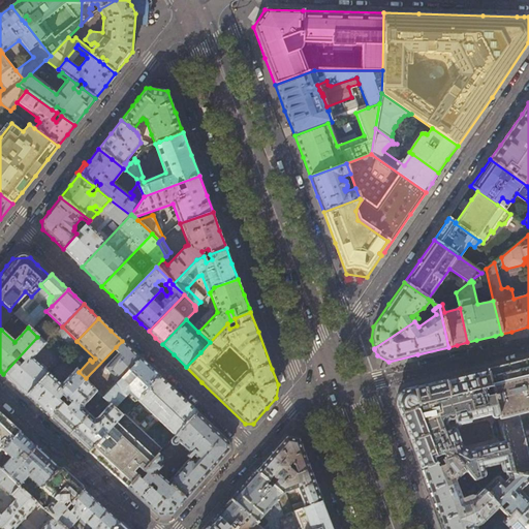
[(45,344),(37,337),(3,374),(14,384),(26,395),(48,373),(32,359),(45,344)]
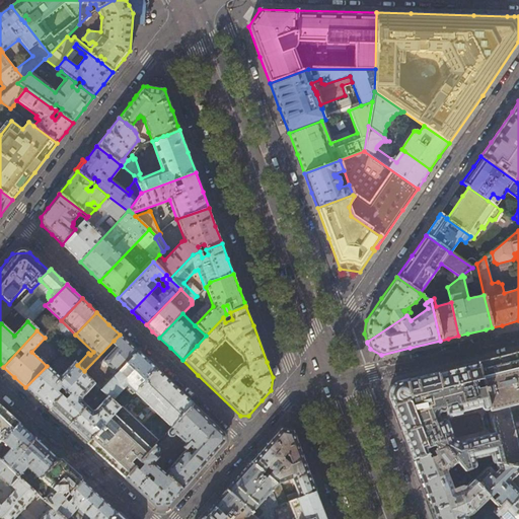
[(120,335),(114,341),(119,346),(102,361),(109,367),(118,374),(138,352),(130,345),(120,335)]
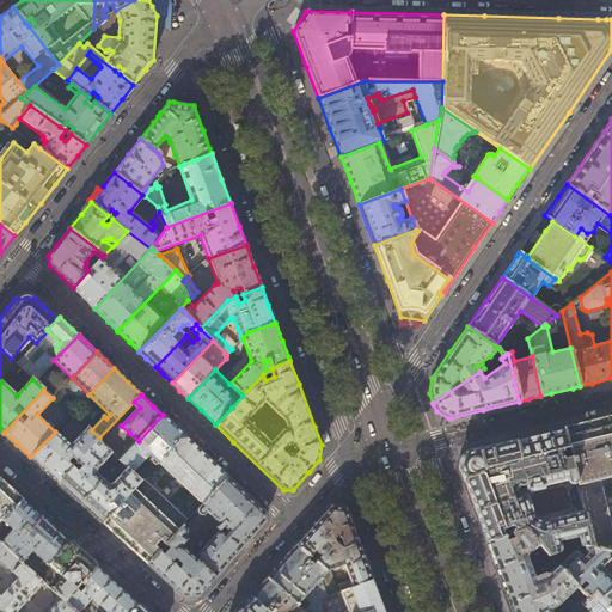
[(72,414),(78,418),(83,412),(77,408),(72,414)]
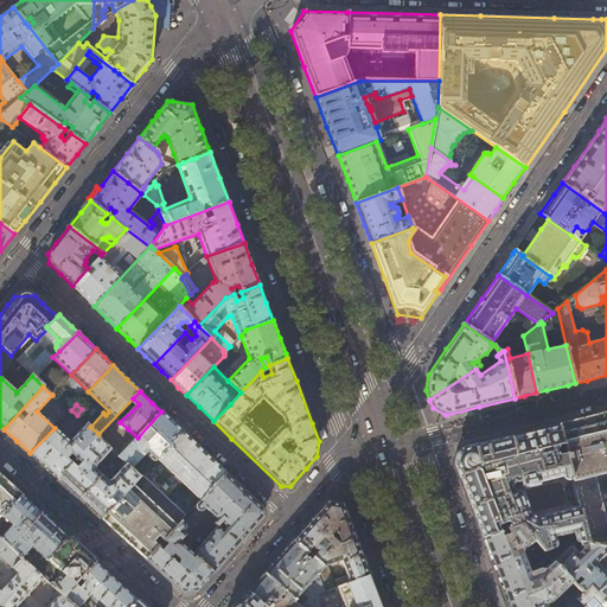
[(171,421),(161,411),(138,438),(117,459),(125,465),(133,472),(144,461),(149,468),(158,459),(183,433),(171,421)]
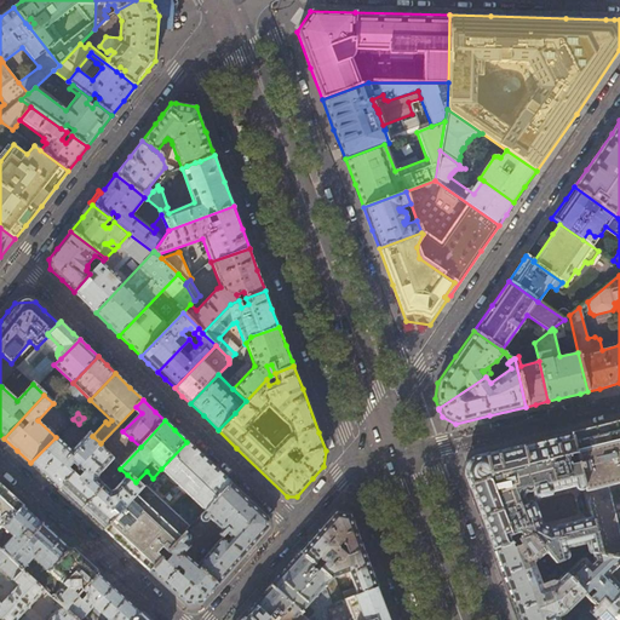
[(586,429),(569,434),(575,453),(578,463),(584,488),(591,518),(601,555),(619,557),(619,540),(607,487),(619,483),(619,420),(615,422),(586,429)]
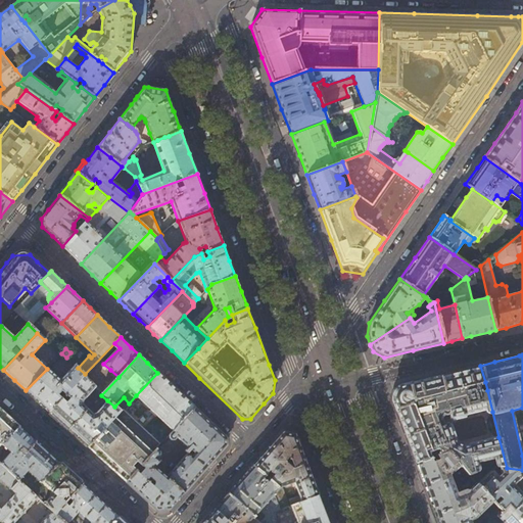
[(82,377),(85,374),(78,368),(75,365),(60,380),(47,369),(26,390),(37,400),(49,412),(61,398),(62,397),(58,394),(61,391),(65,394),(82,377)]
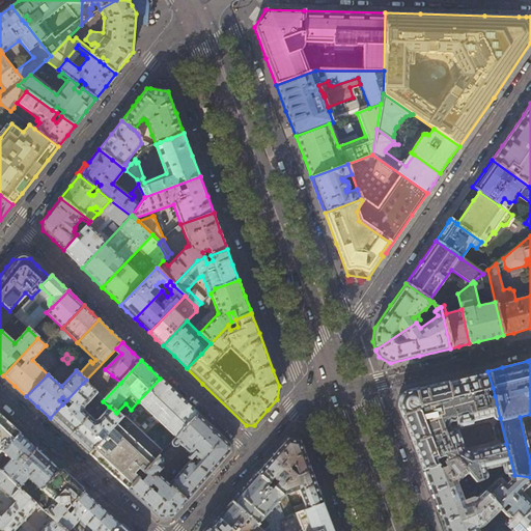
[(485,390),(493,388),(487,371),(441,383),(408,391),(404,392),(402,393),(401,395),(399,396),(398,399),(397,401),(397,402),(397,406),(397,410),(402,421),(421,471),(452,458),(453,459),(454,460),(455,460),(456,460),(467,472),(475,482),(482,479),(483,479),(484,477),(484,475),(483,470),(492,468),(494,469),(496,469),(498,468),(499,468),(499,467),(500,466),(501,465),(503,470),(503,471),(503,472),(504,473),(505,473),(514,475),(506,444),(497,447),(496,446),(487,448),(487,449),(476,451),(477,452),(467,455),(457,432),(456,432),(455,432),(454,431),(453,430),(452,430),(448,432),(448,430),(448,428),(447,428),(447,427),(446,426),(449,420),(450,421),(453,420),(455,419),(456,424),(457,424),(457,425),(458,425),(459,425),(459,426),(471,423),(471,422),(472,422),(472,421),(493,416),(493,417),(494,418),(495,419),(497,419),(498,419),(500,419),(500,418),(495,396),(487,398),(485,390)]
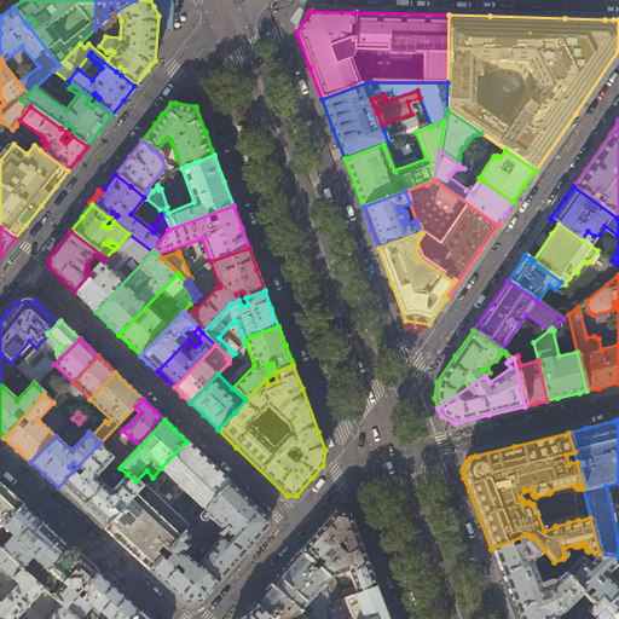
[(207,461),(186,441),(161,468),(204,510),(230,482),(207,461)]
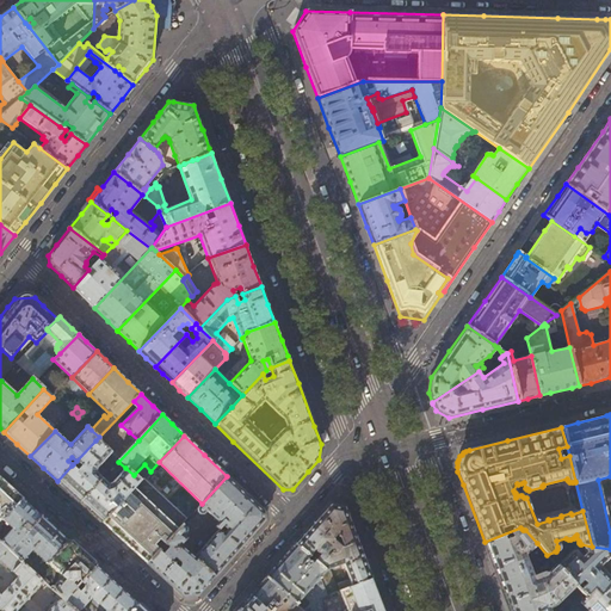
[(96,440),(76,461),(81,466),(78,470),(72,466),(57,481),(68,491),(80,501),(100,480),(94,474),(96,469),(110,454),(96,440)]
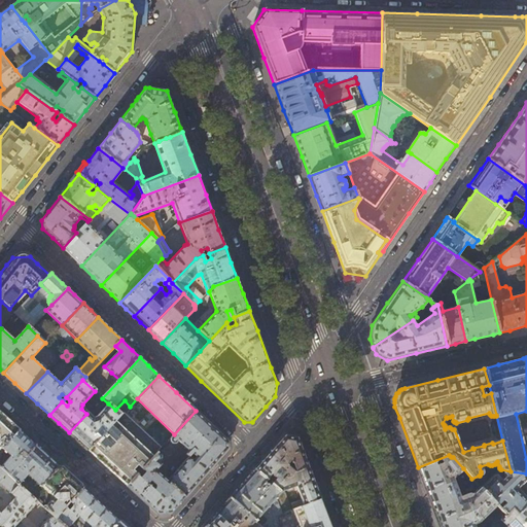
[(120,415),(115,410),(108,403),(96,418),(93,419),(86,414),(69,432),(78,442),(89,451),(101,436),(97,433),(101,429),(104,432),(120,415)]
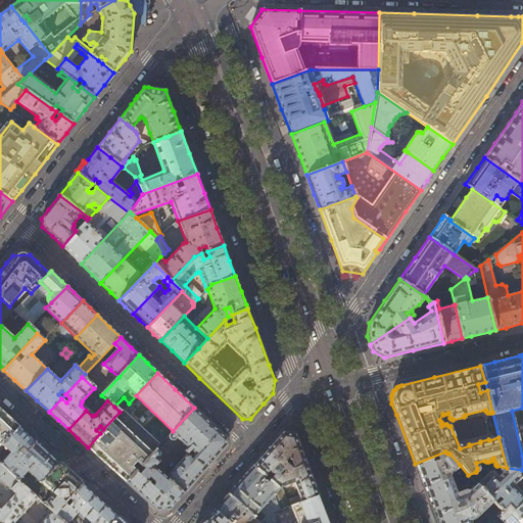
[(156,459),(159,456),(159,453),(155,449),(126,481),(141,495),(156,510),(170,510),(176,503),(199,475),(226,445),(226,437),(210,423),(194,408),(173,431),(170,434),(169,438),(172,440),(174,440),(178,437),(191,450),(165,478),(154,467),(159,462),(156,459)]
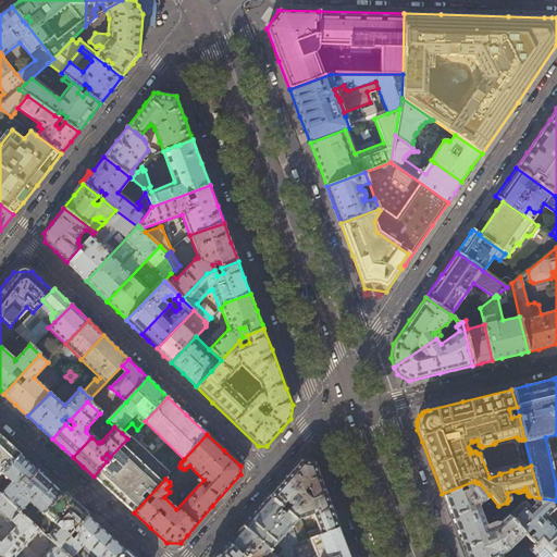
[(9,444),(0,435),(0,477),(20,454),(9,444)]
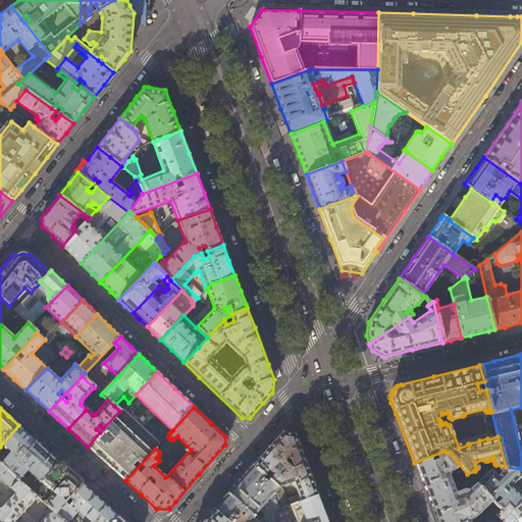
[(119,412),(119,411),(103,428),(100,432),(88,447),(108,465),(125,480),(155,449),(159,445),(122,409),(119,412)]
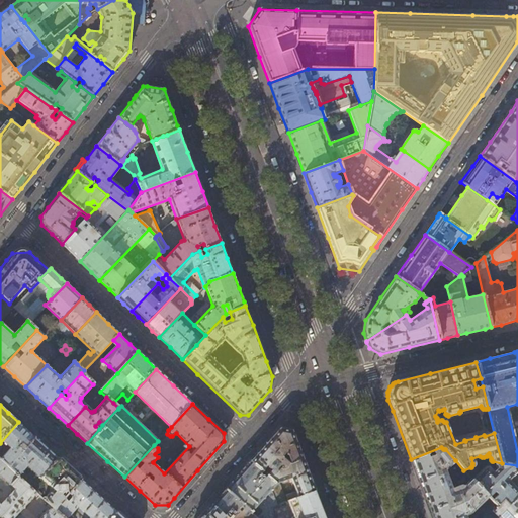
[(28,431),(18,422),(0,443),(0,451),(2,449),(2,448),(1,447),(4,442),(11,449),(1,460),(7,464),(8,466),(22,451),(18,447),(22,444),(25,447),(35,437),(28,431)]
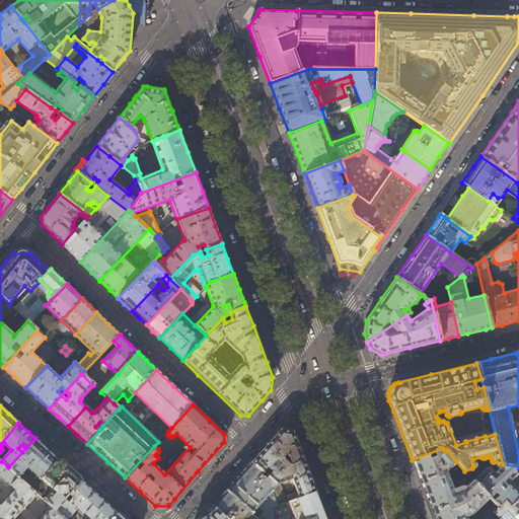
[(250,462),(263,472),(266,475),(276,484),(272,489),(279,505),(315,492),(300,451),(292,431),(280,429),(265,446),(250,462)]
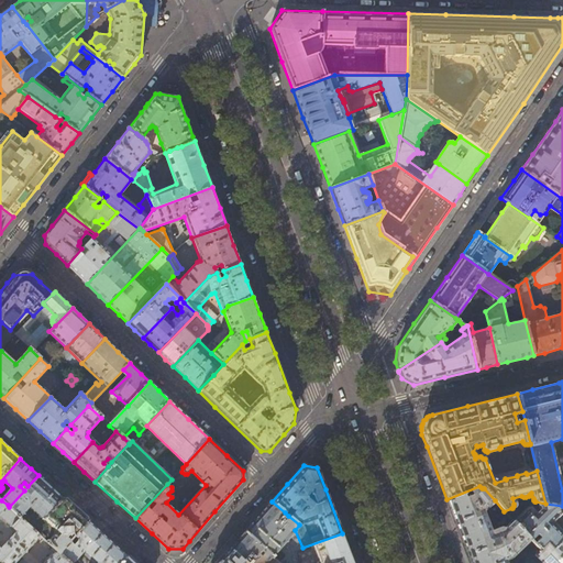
[(50,486),(39,475),(28,486),(24,490),(9,507),(20,517),(29,506),(43,519),(63,498),(50,486)]
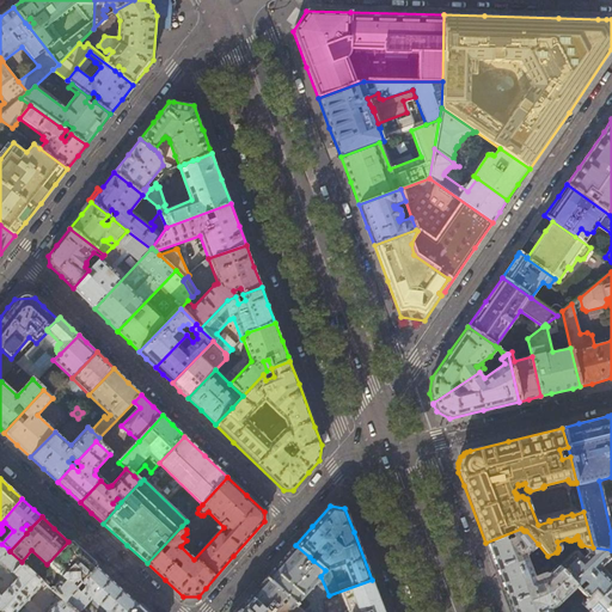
[(521,558),(538,544),(526,531),(525,531),(524,531),(522,530),(521,528),(485,543),(503,591),(510,611),(551,611),(555,609),(576,587),(556,565),(543,577),(528,583),(527,581),(522,583),(515,561),(521,558)]
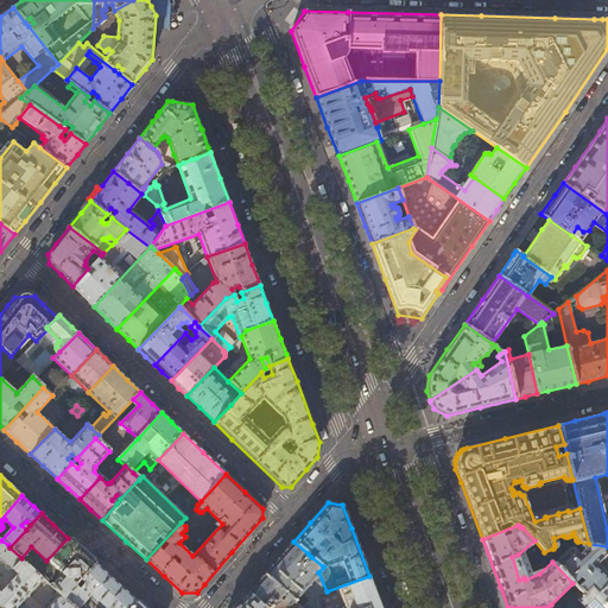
[(82,550),(68,538),(46,561),(63,576),(61,578),(59,578),(57,580),(51,586),(59,594),(63,596),(75,584),(80,578),(95,562),(82,550)]
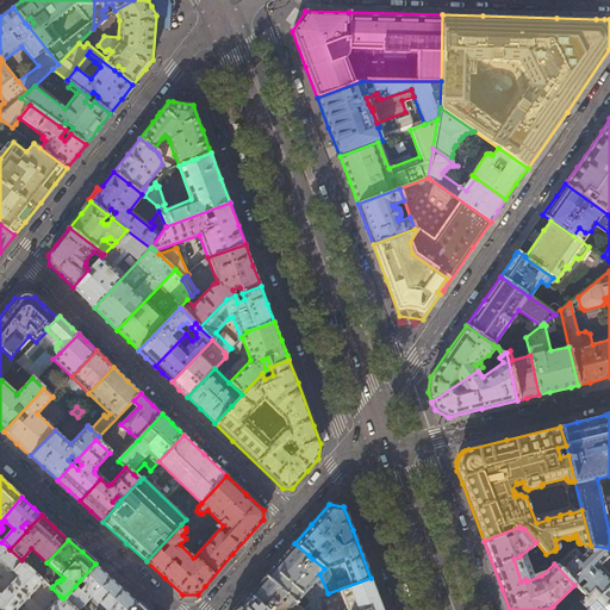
[(294,543),(279,560),(266,576),(303,609),(321,609),(319,597),(328,593),(319,574),(324,568),(312,559),(309,562),(306,564),(303,561),(309,555),(294,543)]
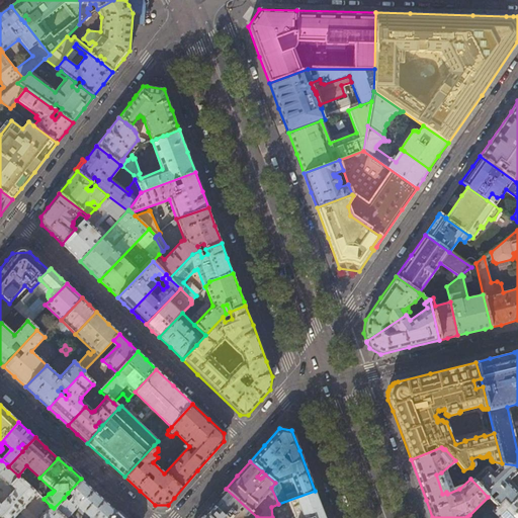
[(517,516),(517,491),(508,481),(517,470),(517,465),(502,463),(493,461),(492,461),(488,461),(471,467),(470,467),(463,470),(470,479),(488,497),(495,504),(497,507),(503,501),(507,505),(517,516)]
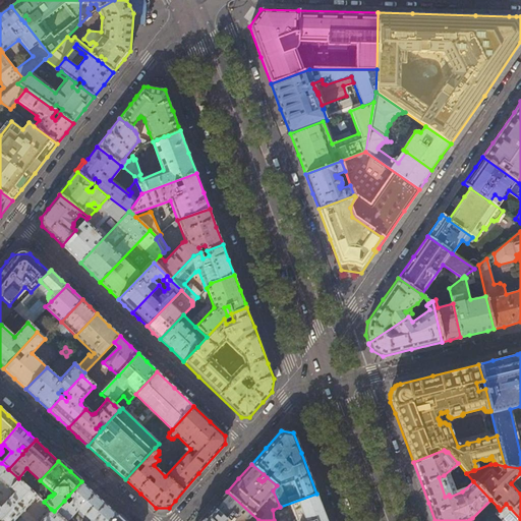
[(18,478),(8,469),(7,467),(0,474),(0,477),(15,491),(1,508),(0,507),(0,520),(12,520),(37,495),(31,489),(18,478)]
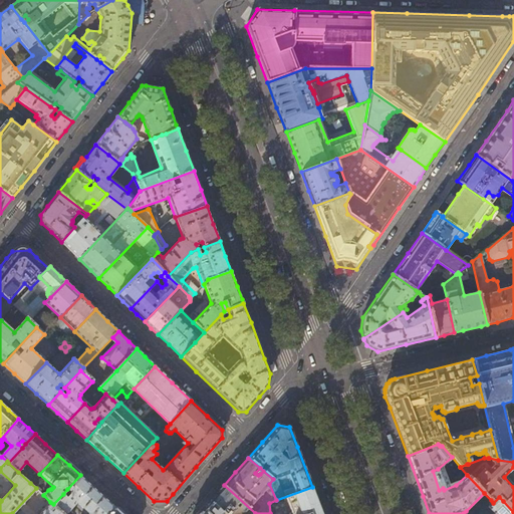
[(66,497),(63,494),(53,504),(63,513),(109,513),(115,508),(97,491),(80,475),(67,489),(71,492),(66,497)]
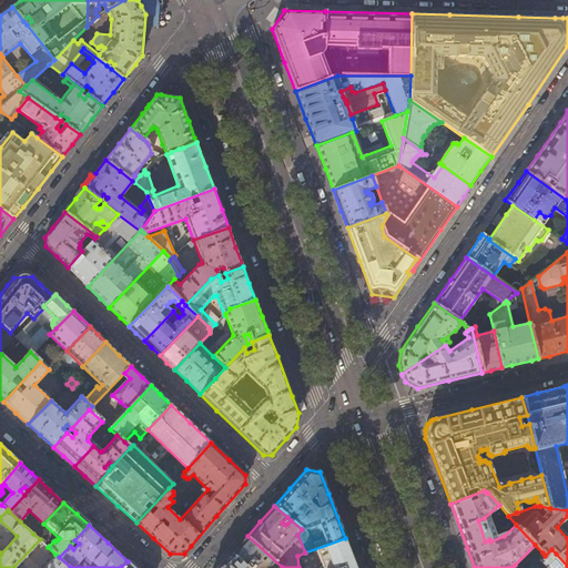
[(33,534),(40,539),(44,544),(47,541),(37,533),(33,534)]
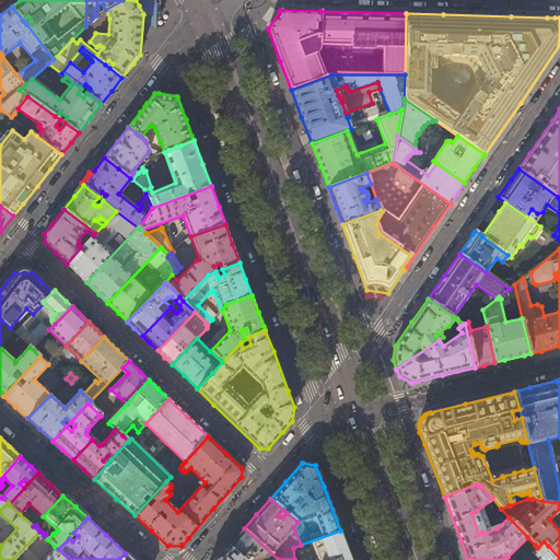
[(237,536),(229,546),(244,559),(278,559),(244,528),(237,536)]
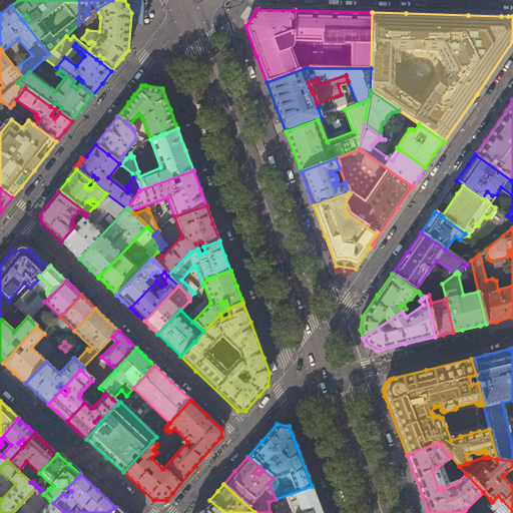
[(322,512),(318,501),(312,486),(276,499),(269,502),(270,512),(322,512)]
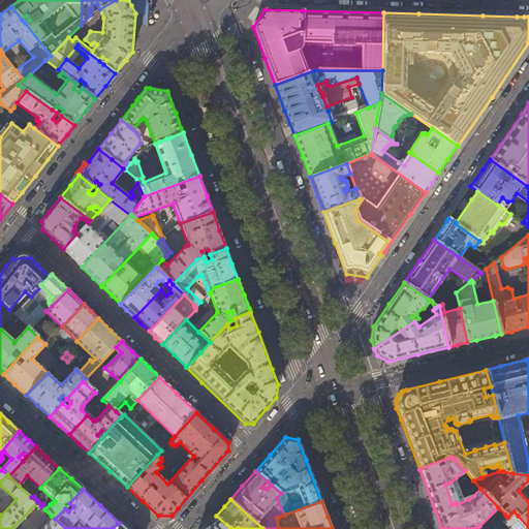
[(528,528),(528,527),(518,516),(514,511),(507,518),(505,515),(502,518),(504,520),(512,528),(528,528)]
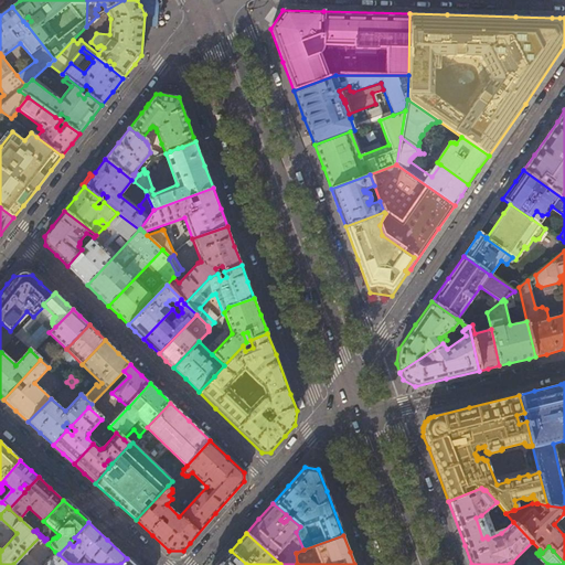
[(246,564),(231,551),(219,564),(217,564),(246,564)]
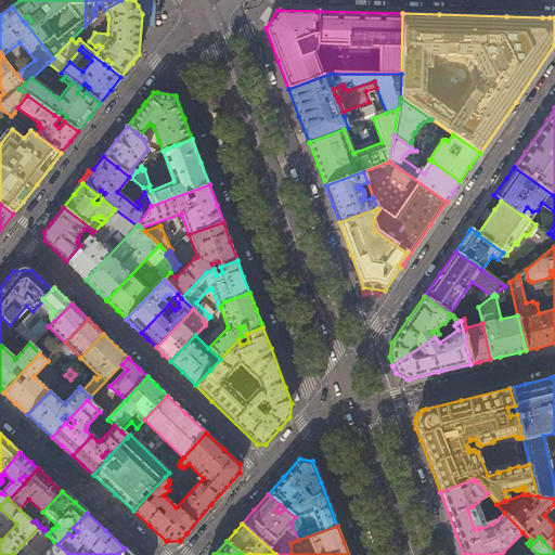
[(68,554),(57,544),(54,542),(42,554),(68,554)]
